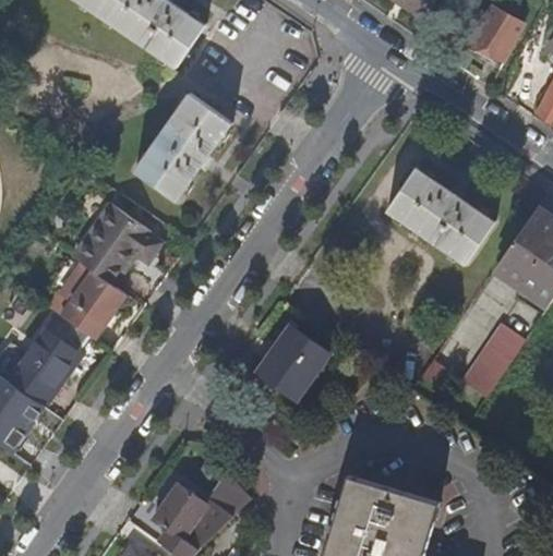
[(201,27),(160,0),(71,0),(171,69),(170,71),(173,73),(205,28),(202,25),(201,27)]
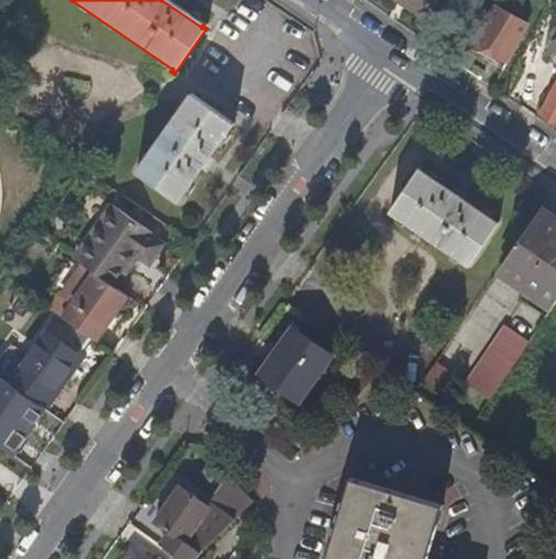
[(401,0),(429,19),(438,0),(401,0)]
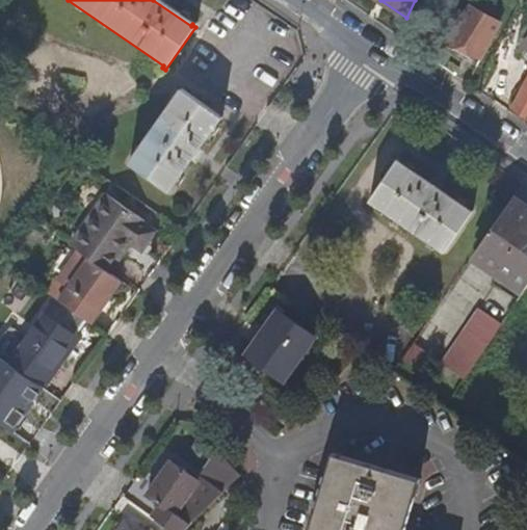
[(479,59),(497,25),(463,6),(444,41),(479,59)]
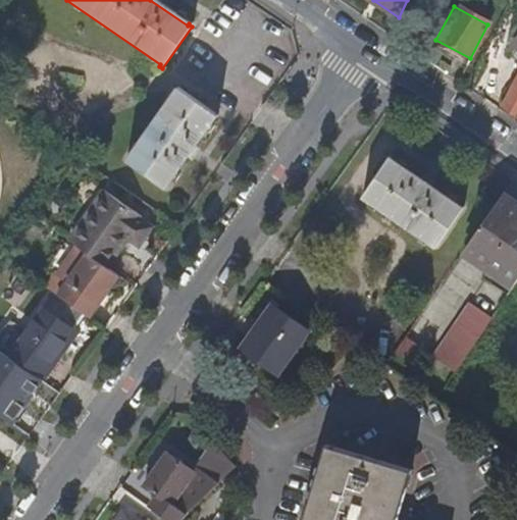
[(516,78),(501,108),(516,120),(516,78)]
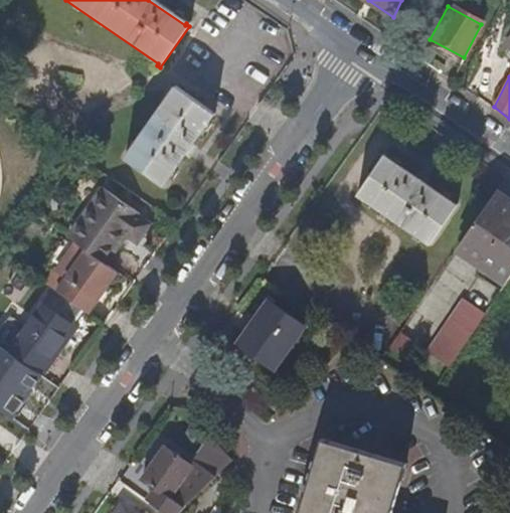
[(175,93),(127,160),(124,158),(122,160),(164,189),(165,188),(163,186),(211,119),(213,121),(215,119),(174,89),(173,92),(175,93)]
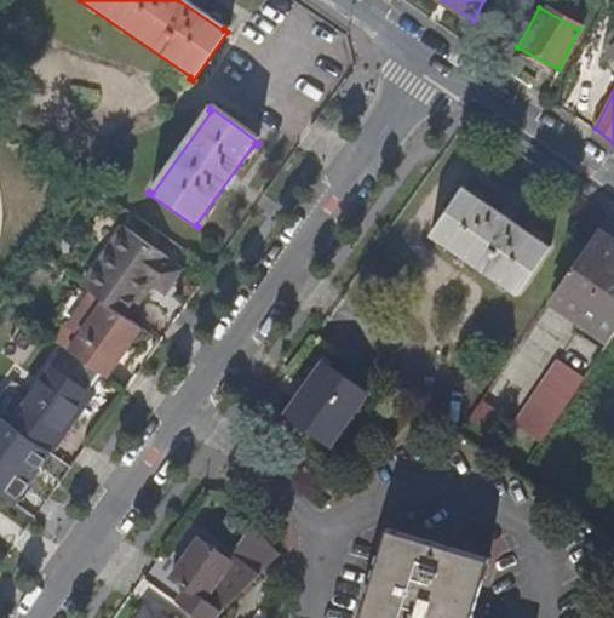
[(462,193),(428,241),(430,244),(432,242),(512,296),(510,298),(515,301),(549,252),(545,250),(544,251),(464,196),(465,195),(462,193)]
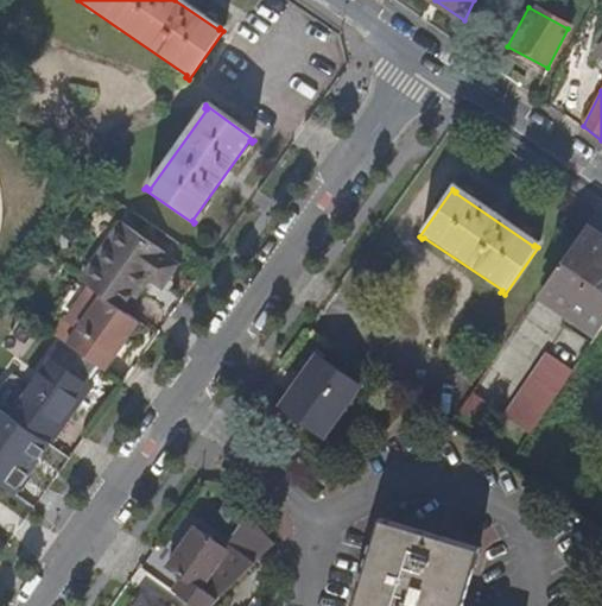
[(125,225),(82,282),(89,288),(122,310),(146,278),(162,289),(178,266),(162,254),(164,252),(125,225)]
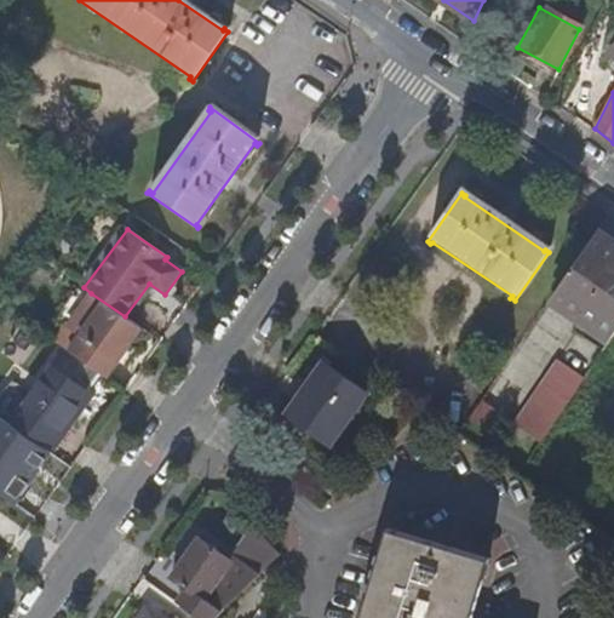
[(613,247),(595,234),(545,304),(607,344),(613,333),(613,247)]
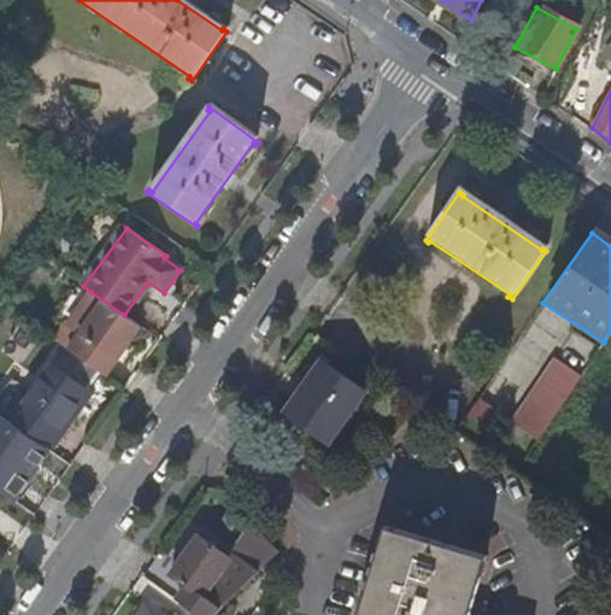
[(124,315),(90,292),(65,327),(62,323),(51,339),(63,347),(98,372),(104,376),(140,326),(124,315)]
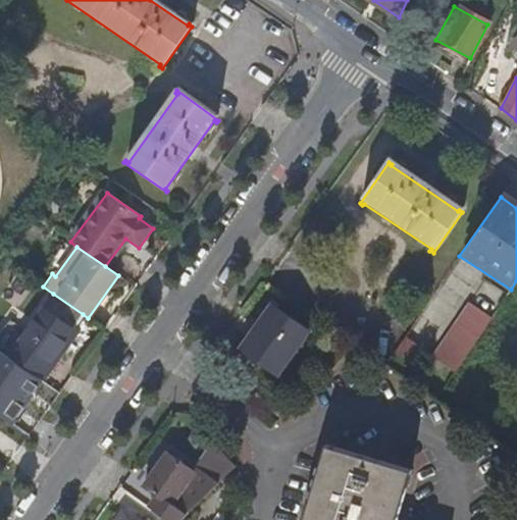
[(83,314),(53,294),(8,354),(39,375),(53,356),(57,359),(64,350),(60,346),(83,314)]
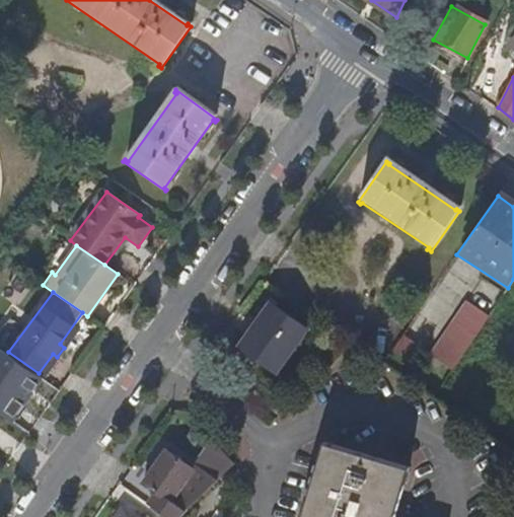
[(421,355),(449,373),(487,319),(458,300),(421,355)]
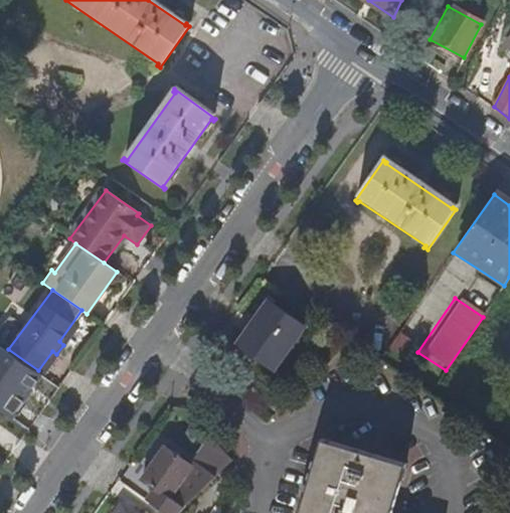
[(302,328),(265,303),(240,338),(261,354),(257,359),(273,370),(302,328)]
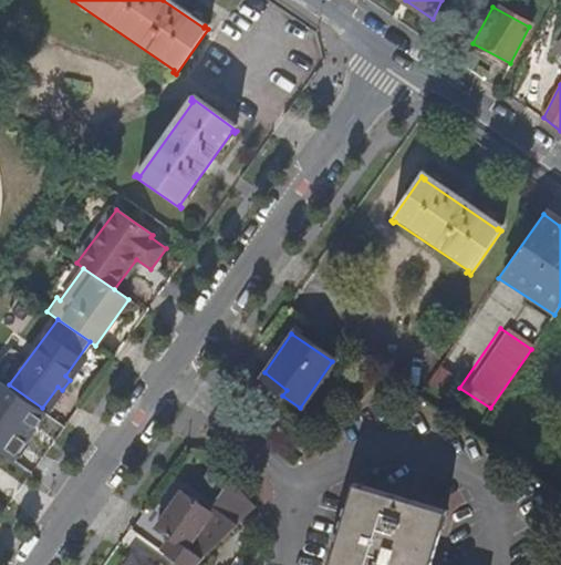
[(416,396),(432,408),(452,379),(436,367),(416,396)]
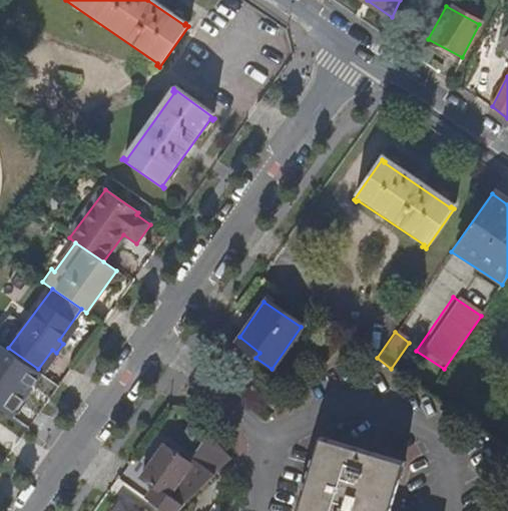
[(260,353),(239,337),(235,343),(256,358),(260,353)]
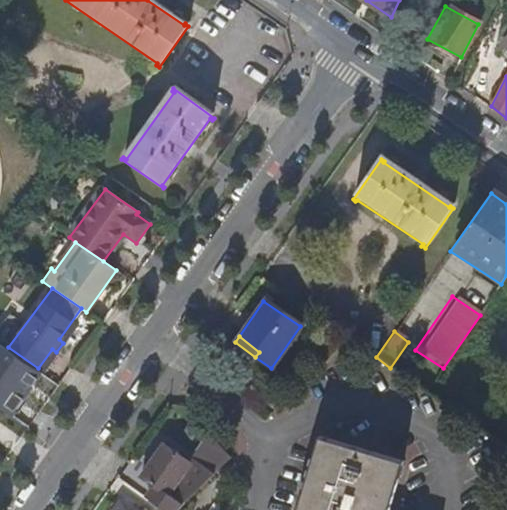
[(0,410),(10,417),(40,374),(0,346),(0,410)]
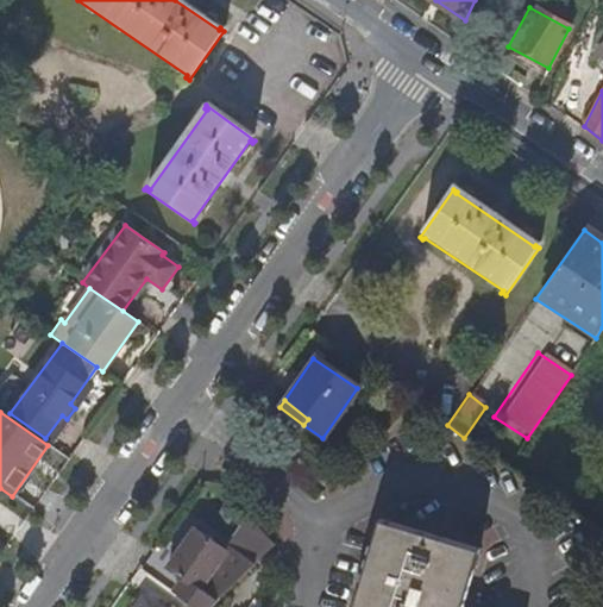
[(242,518),(223,549),(194,527),(169,565),(190,582),(181,596),(195,606),(211,606),(219,595),(270,548),(242,518)]
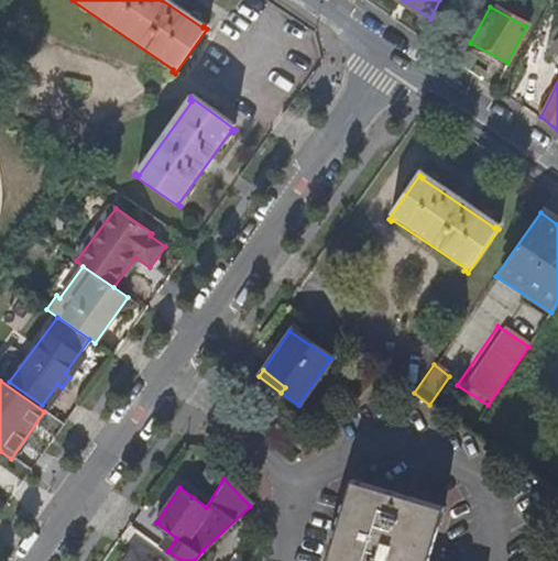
[(425,560),(440,510),(349,483),(325,560),(425,560)]
